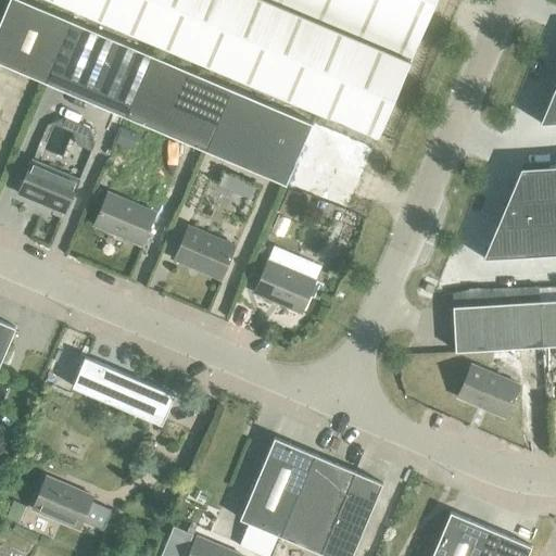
[(8,0),(0,19),(0,63),(45,83),(71,21),(22,0),(8,0)]
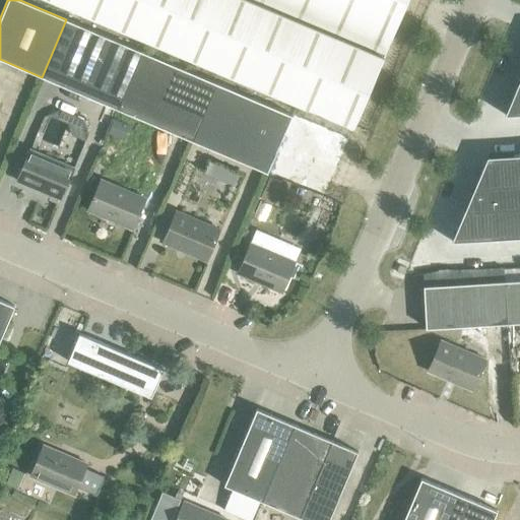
[(53,0),(351,127),(382,56),(405,0),(53,0)]
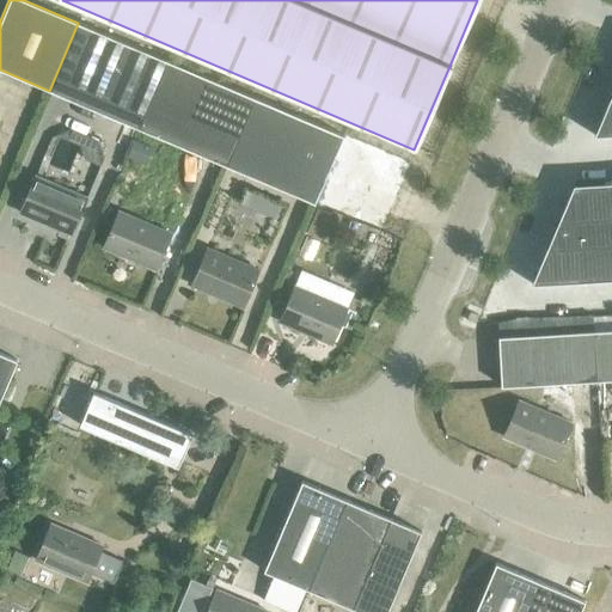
[(49,91),(138,128),(166,60),(78,23),(49,91)]
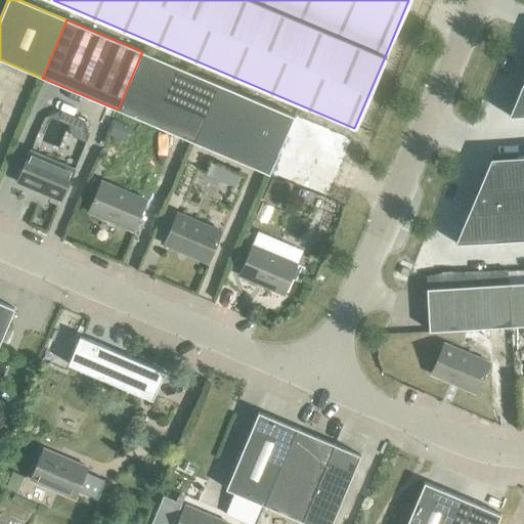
[(118,110),(192,141),(217,84),(142,51),(118,110)]
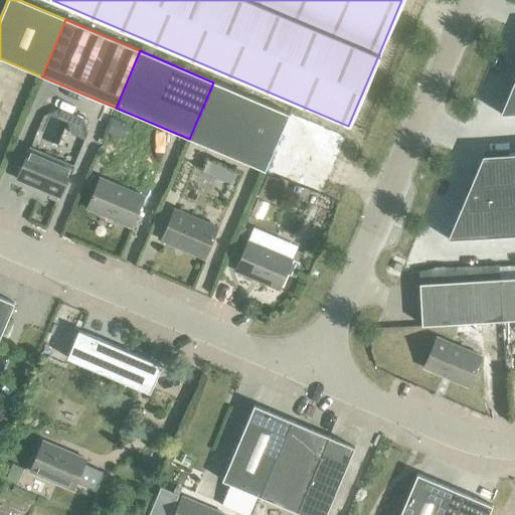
[(514,77),(500,114),(514,112),(514,77)]
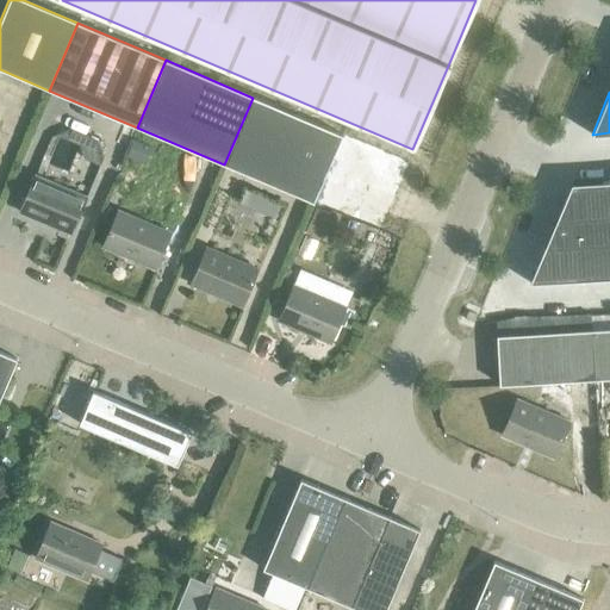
[(224,165),(312,203),(341,135),(253,98),(224,165)]
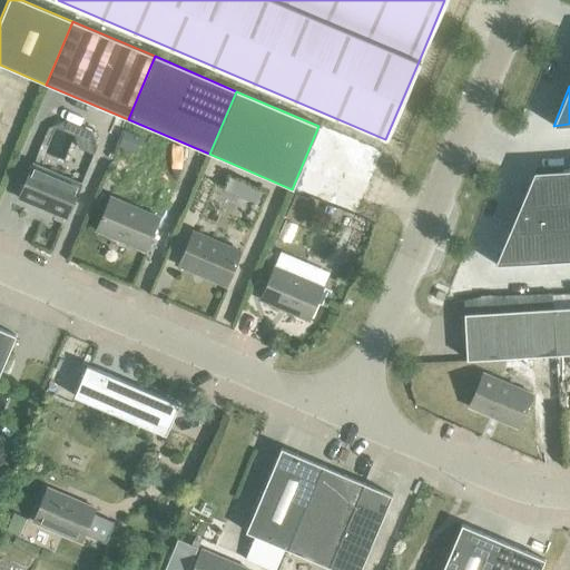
[(126,131),(119,147),(136,154),(143,139),(126,131)]
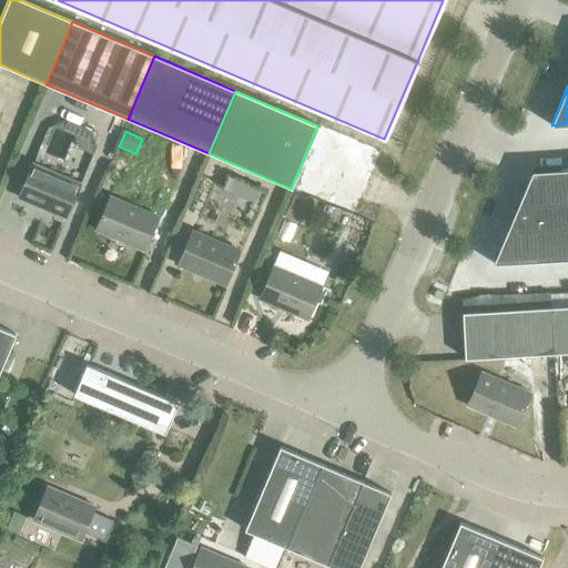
[(32,163),(18,196),(66,217),(80,184),(32,163)]
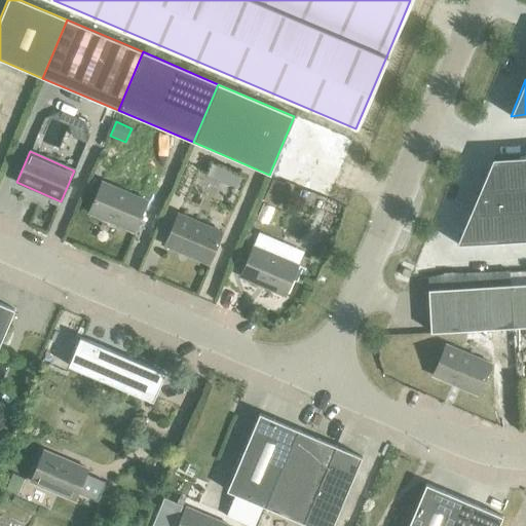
[(525,156),(491,159),(454,245),(525,239),(525,156)]
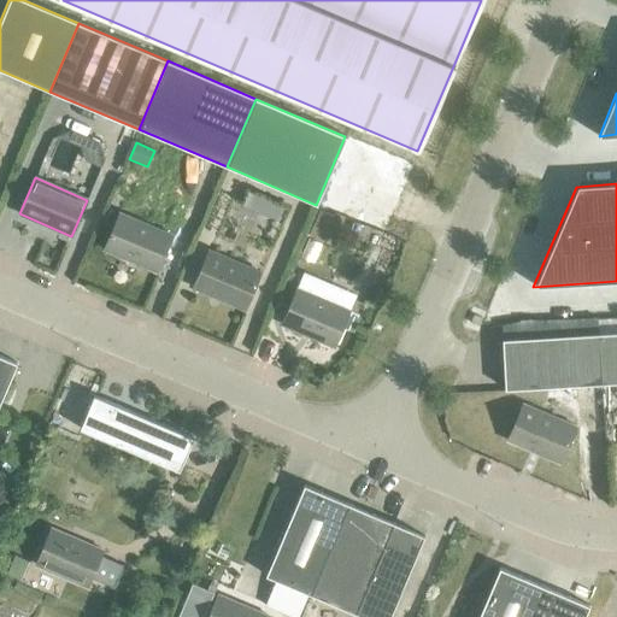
[(319,211),(309,235),(324,241),(334,217),(319,211)]
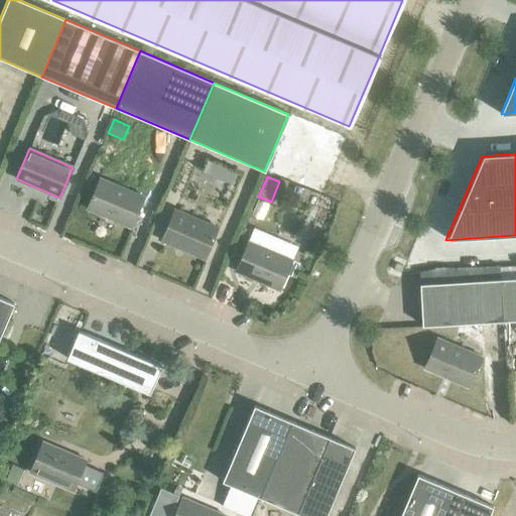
[(87,209),(130,227),(143,197),(100,178),(87,209)]
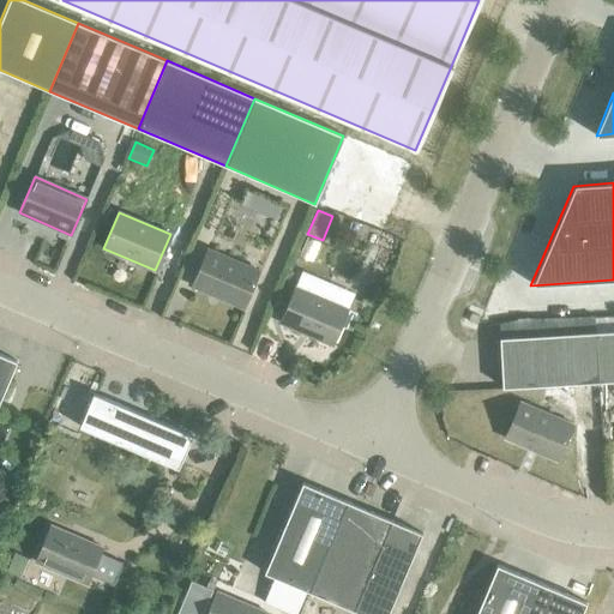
[(192,286),(244,307),(259,271),(206,250),(192,286)]
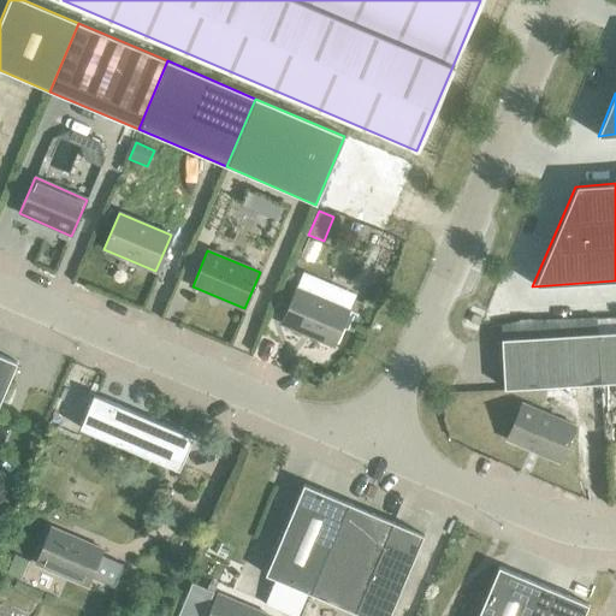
[(280,324),(333,347),(349,311),(296,288),(280,324)]
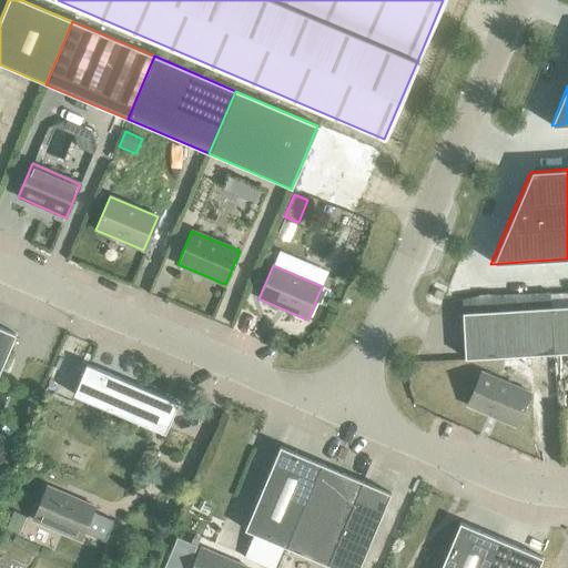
[(567,305),(551,307),(554,353),(567,352),(567,305)]
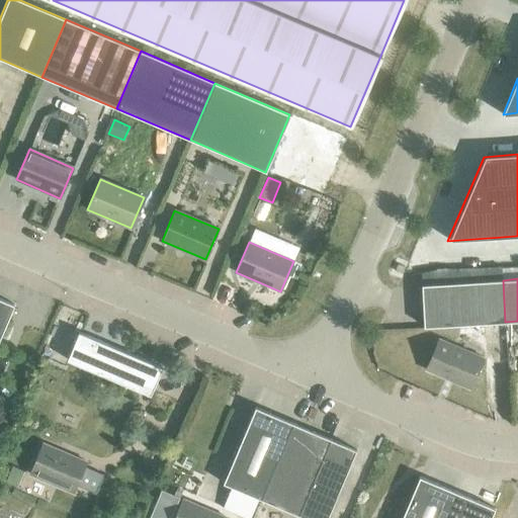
[(505,322),(503,280),(421,285),(424,327),(505,322)]
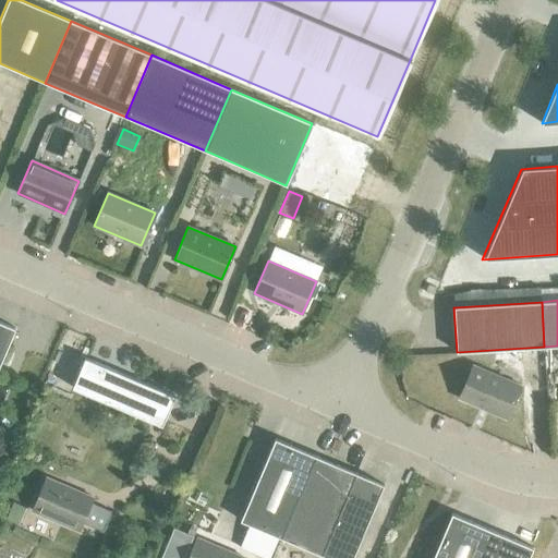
[(0,320),(0,363),(7,349),(15,328),(0,320)]
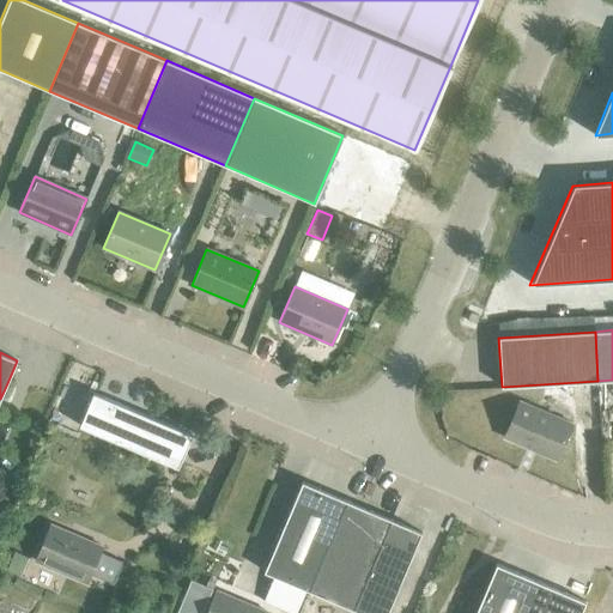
[(79,426),(177,468),(192,436),(92,393),(79,426)]
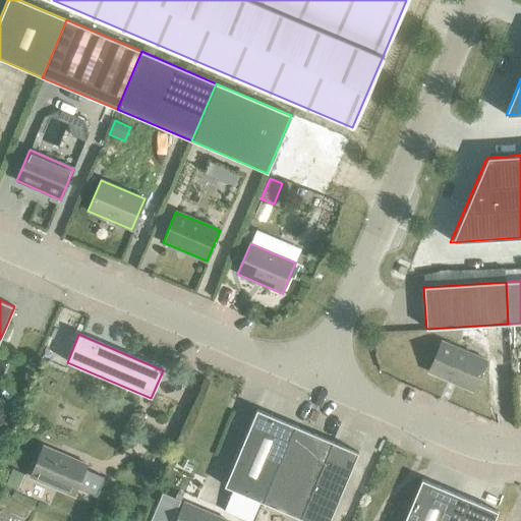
[(442,341),(428,371),(472,391),(485,360),(442,341)]
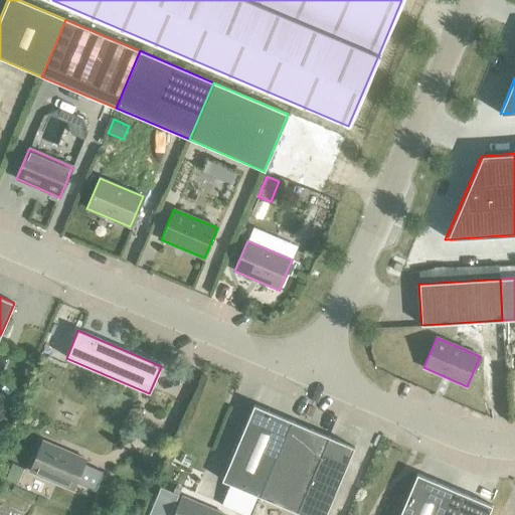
[(221,481),(259,496),(291,420),(253,404),(221,481)]
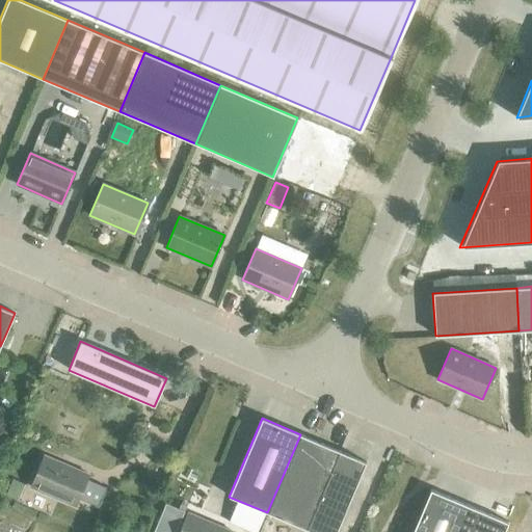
[(300,434),(267,512),(313,531),(336,531),(366,461),(300,434)]
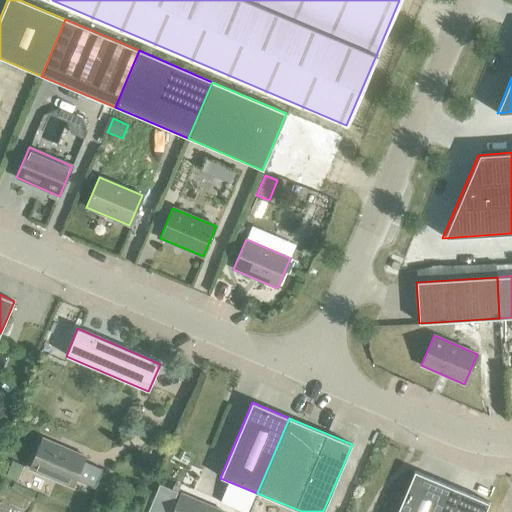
[(42,438),(29,469),(72,487),(85,457),(42,438)]
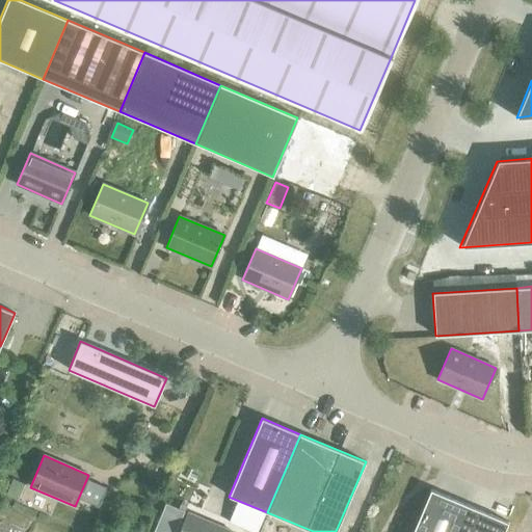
[(411,531),(457,531),(470,506),(430,489),(411,531)]
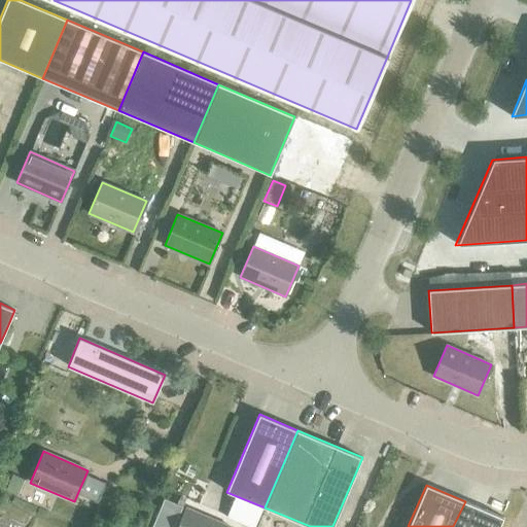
[(164,498),(150,526),(172,526),(181,505),(164,498)]
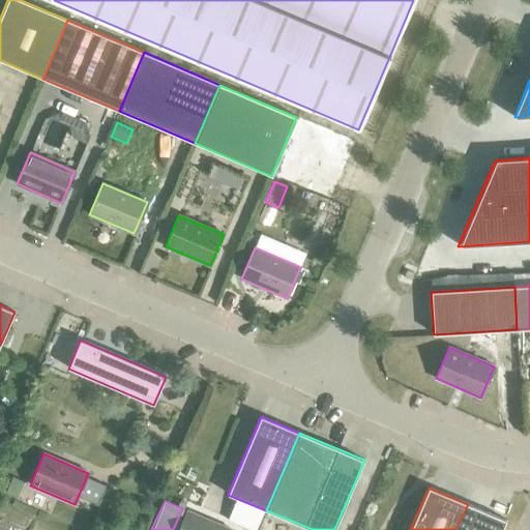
[(502,529),(506,520),(468,504),(455,529),(502,529)]
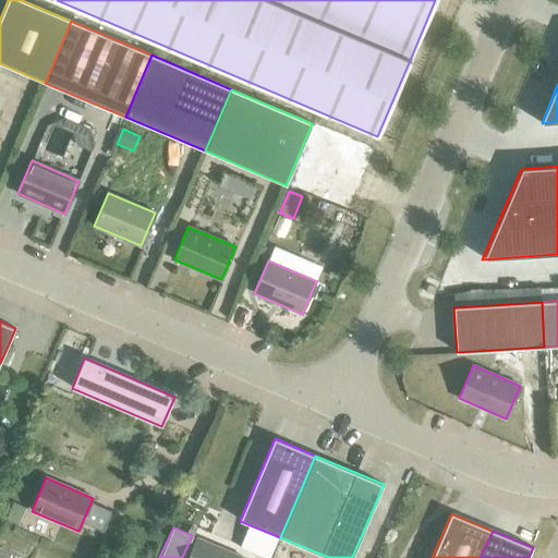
[(187,557),(243,557),(196,538),(187,557)]
